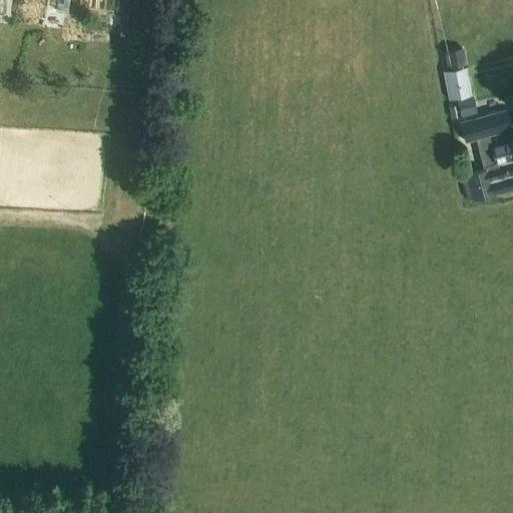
[(464,47),(445,50),(448,67),(466,64),(464,47)]
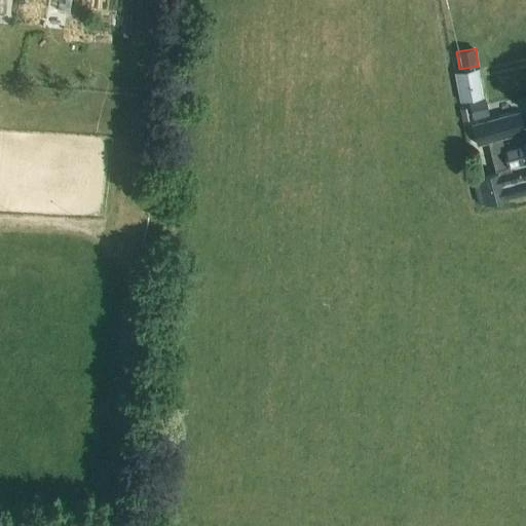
[(467,103),(483,99),(478,69),(454,74),(458,103),(467,103)]
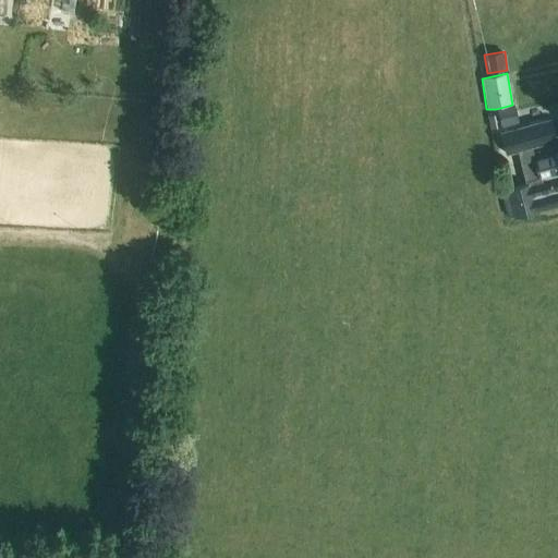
[(500,126),(518,122),(513,105),(512,105),(496,109),(500,126)]
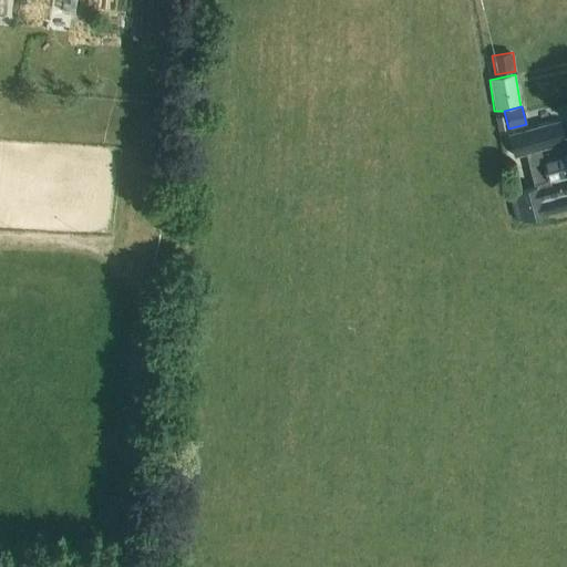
[(535,187),(507,195),(515,222),(566,207),(563,195),(566,193),(566,151),(542,157),(539,151),(565,144),(558,121),(507,134),(513,157),(526,154),(535,187)]
